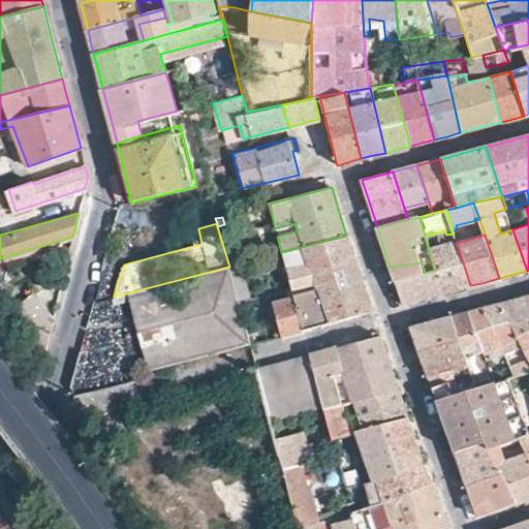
[(346,236),(281,252),(289,287),(311,281),(309,276),(355,263),(350,247),(346,236)]
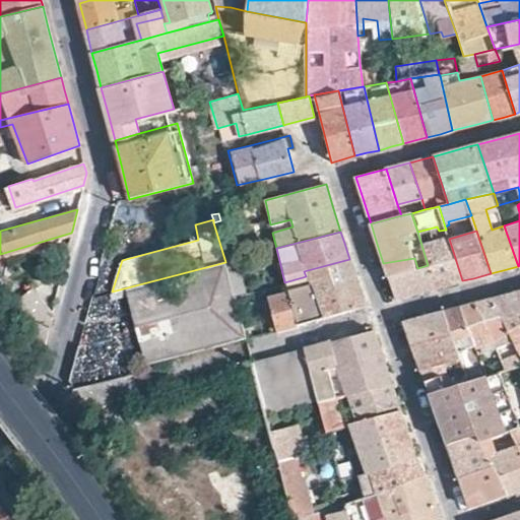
[(462,280),(449,239),(421,245),(428,265),(436,287),(448,284),(462,280)]
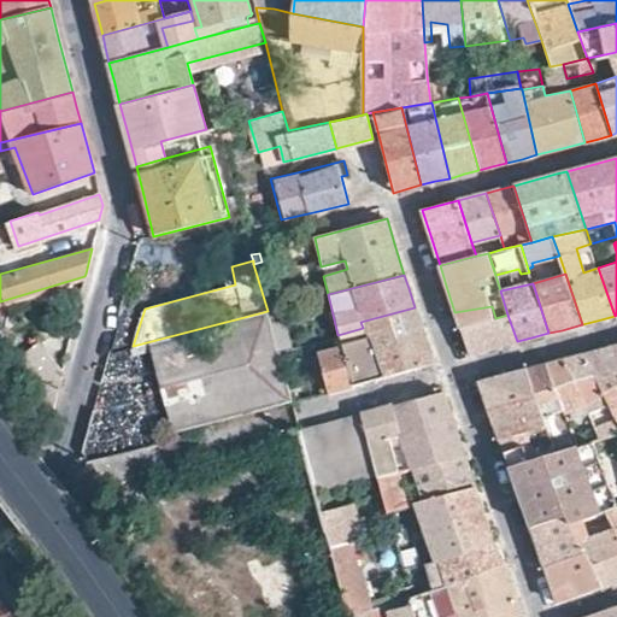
[(459,328),(495,318),(492,306),(454,312),(459,328)]
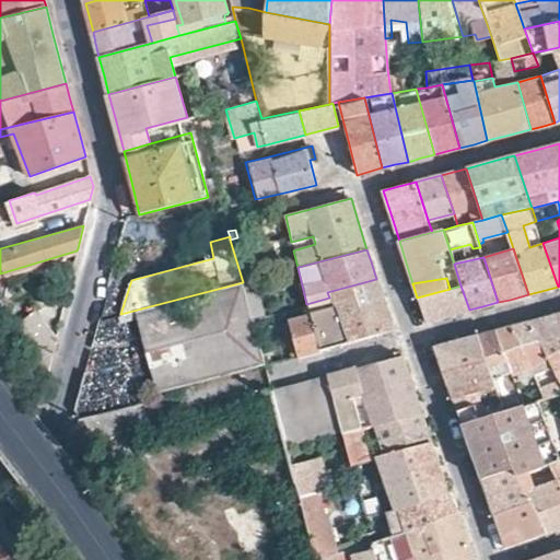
[(243,282),(254,321),(265,317),(255,279),(243,282)]
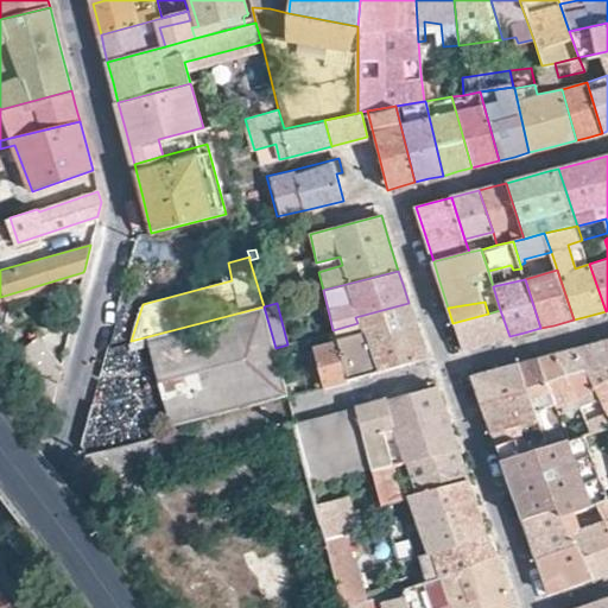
[(358,323),(333,330),(308,337),(309,343),(328,337),(329,346),(314,349),(314,353),(322,386),(405,363),(426,359),(417,328),(409,303),(355,317),(358,323)]
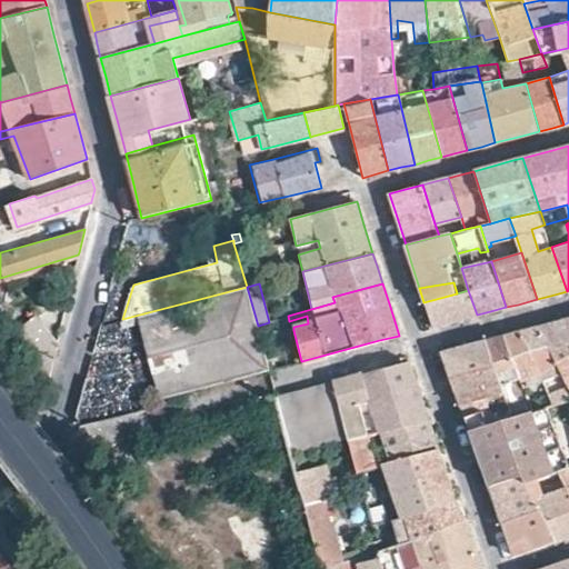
[(138,325),(159,400),(270,370),(258,326),(247,287),(136,317),(138,325)]
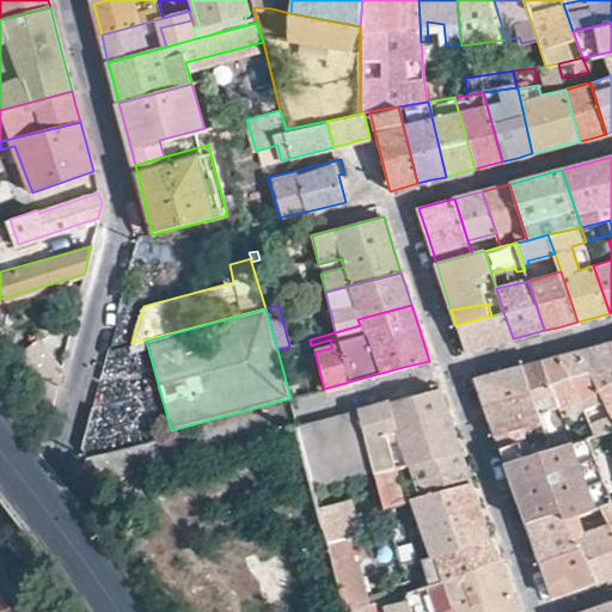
[(488,346),(513,338),(503,312),(491,316),(456,325),(464,352),(488,346)]
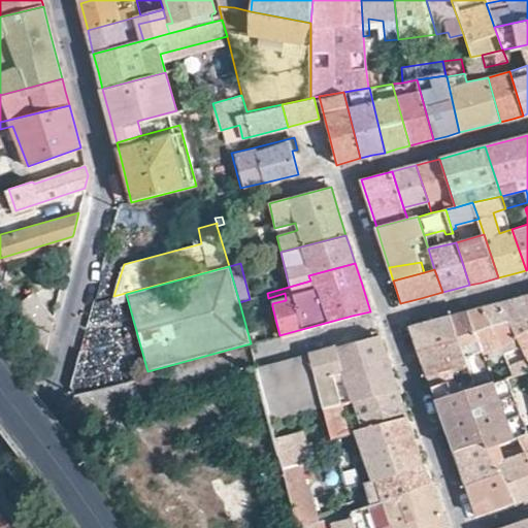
[(44,352),(53,318),(32,294),(11,309),(26,330),(44,352)]
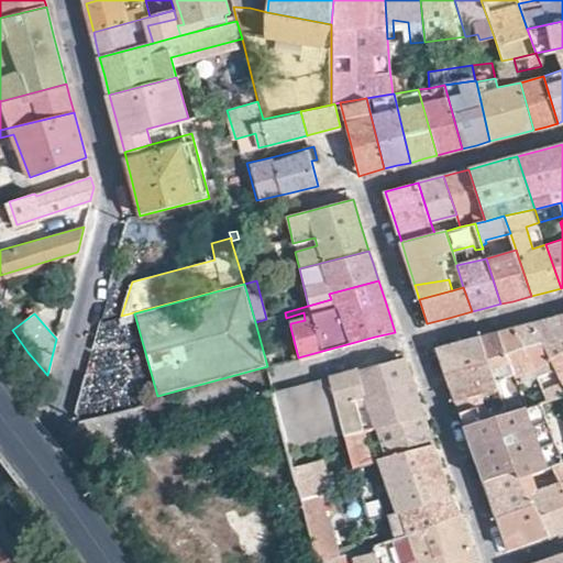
[(134,313),(121,316),(123,323),(123,324),(136,321),(134,313)]
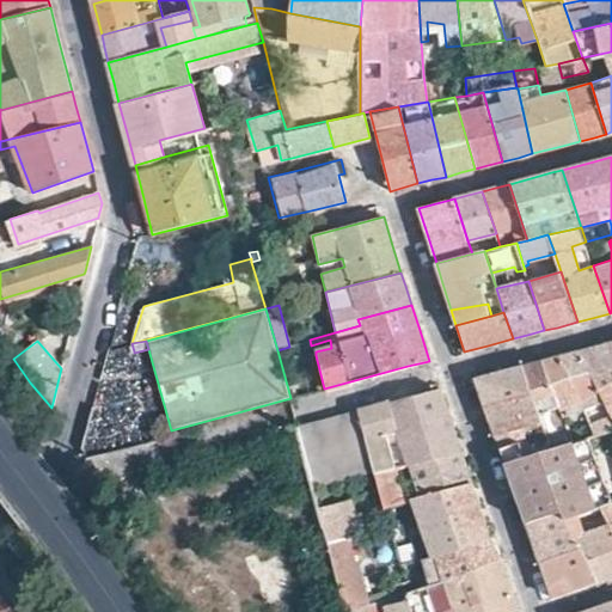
[(611,341),(597,346),(580,350),(604,402),(611,416),(611,420),(611,341)]
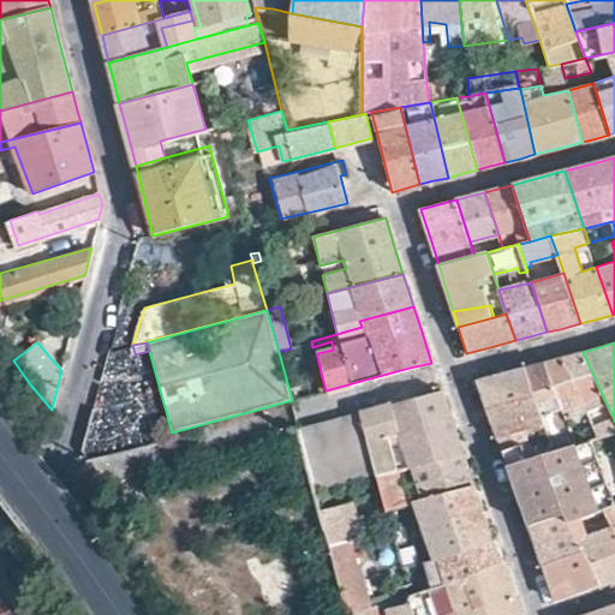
[(607,404),(583,352),(572,356),(563,357),(585,406),(586,410),(607,404)]
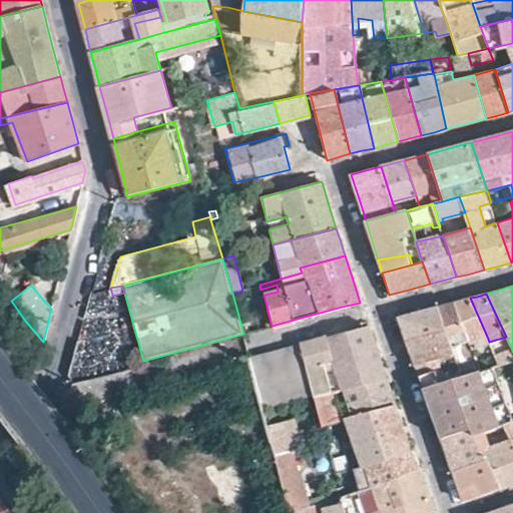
[(488,339),(470,298),(462,301),(453,303),(468,343),(469,344),(488,339)]
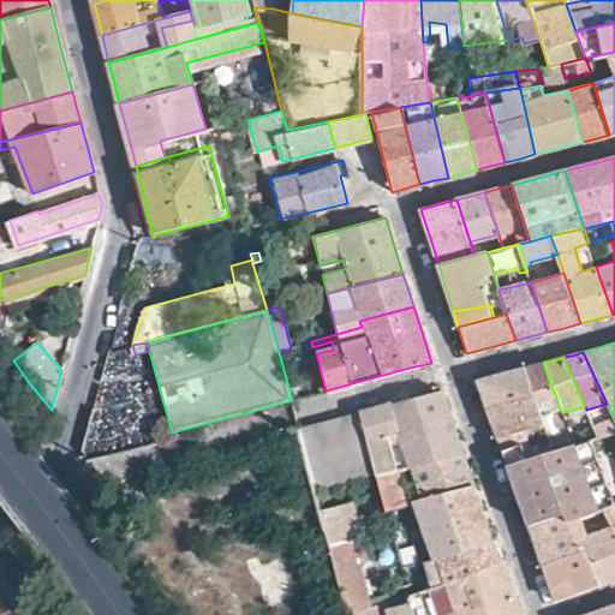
[(561,411),(543,363),(531,366),(525,368),(535,393),(543,417),(561,411)]
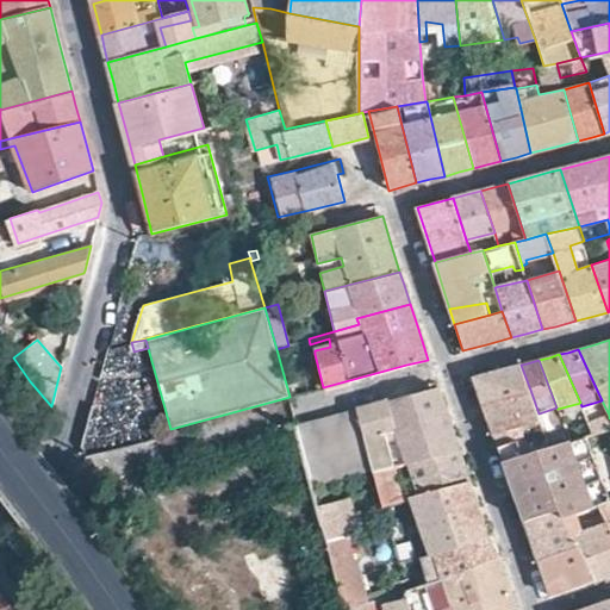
[(530,390),(521,365),(498,371),(473,378),(479,392),(483,404),(530,390)]
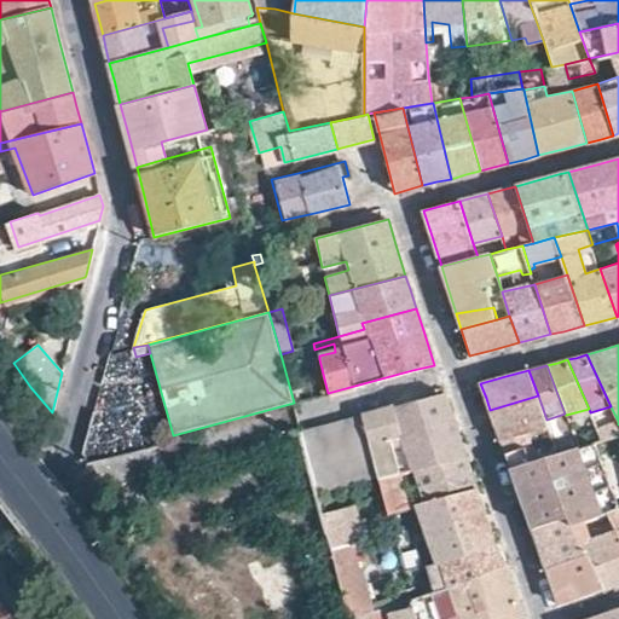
[(450,411),(445,394),(359,416),(376,478),(398,473),(412,469),(464,456),(458,434),(450,411)]
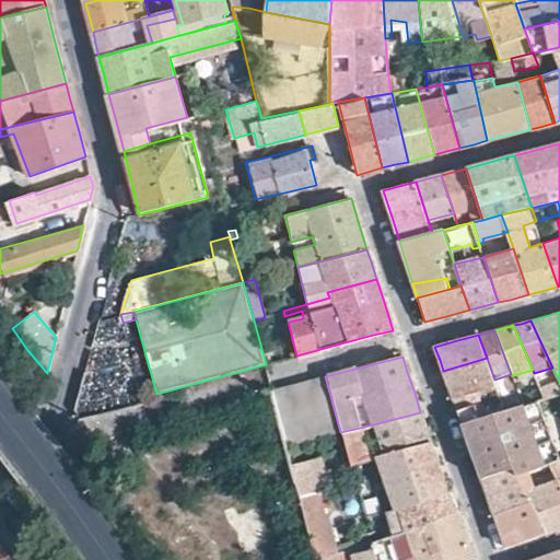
[(478,419),(505,411),(494,380),(487,358),(443,371),(446,378),(457,410),(474,406),(478,419)]
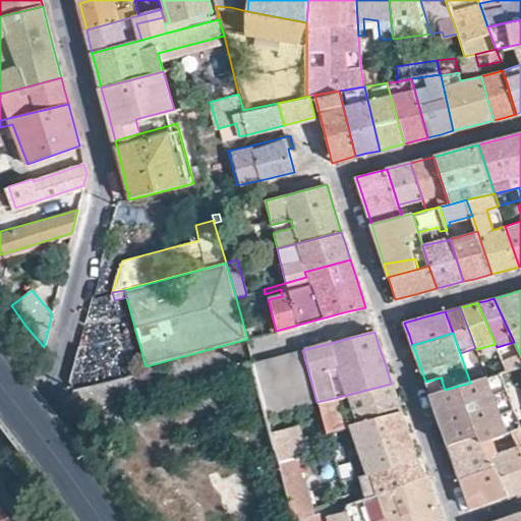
[(316,402),(302,350),(252,362),(267,415),(316,402)]
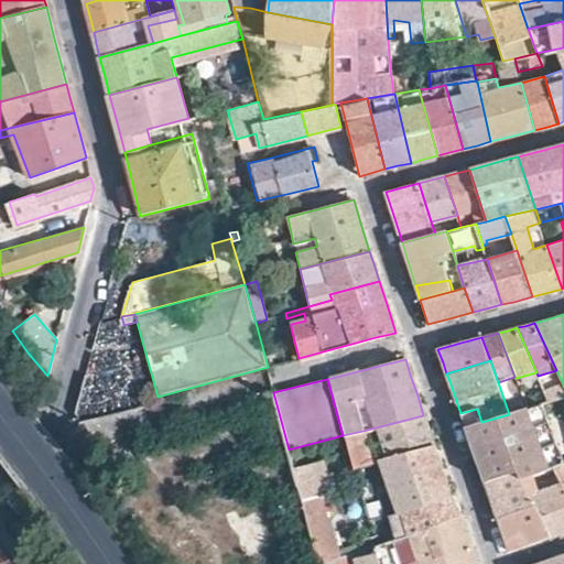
[(549,402),(563,397),(563,387),(563,383),(544,390),(549,402)]
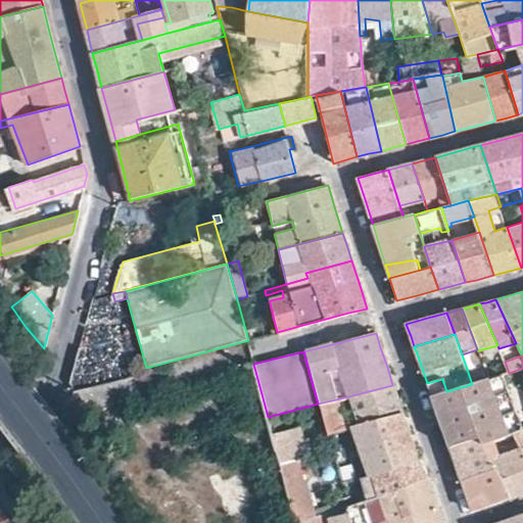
[(522,378),(522,368),(509,373),(488,379),(472,384),(446,391),(432,396),(444,430),(449,445),(488,434),(491,440),(520,431),(522,429),(522,395),(512,399),(516,414),(522,412),(522,417),(519,418),(520,422),(505,427),(490,385),(508,379),(510,382),(522,378)]
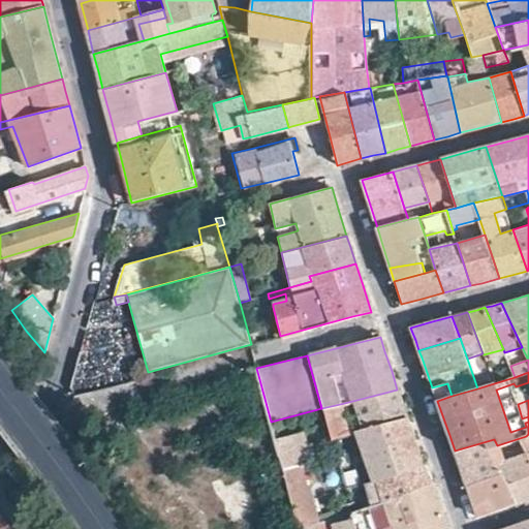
[(437,401),(452,396),(447,383),(432,387),(435,397),(437,401)]
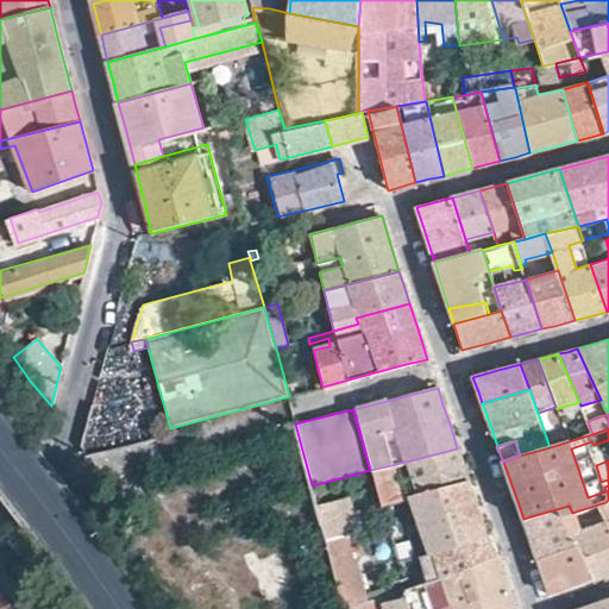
[(464,469),(457,449),(406,462),(410,478),(396,481),(391,465),(370,470),(376,489),(381,506),(413,497),(469,483),(464,469)]
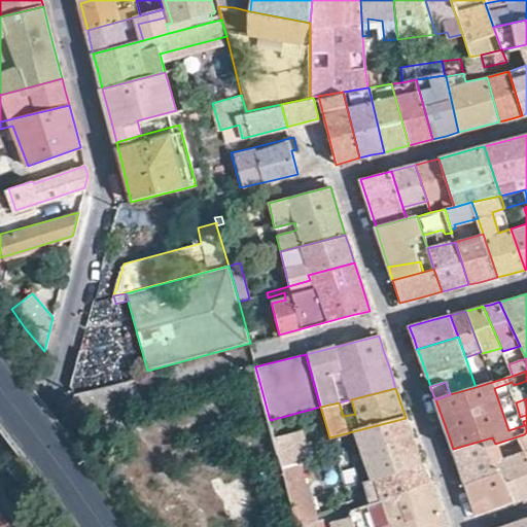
[(357,430),(370,480),(422,465),(412,436),(406,418),(357,430)]
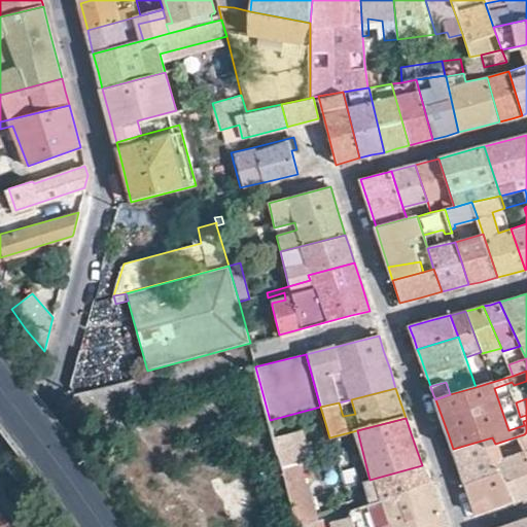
[(312,480),(307,460),(302,461),(293,431),(274,436),(297,525),(311,521),(316,519),(306,481),(312,480)]
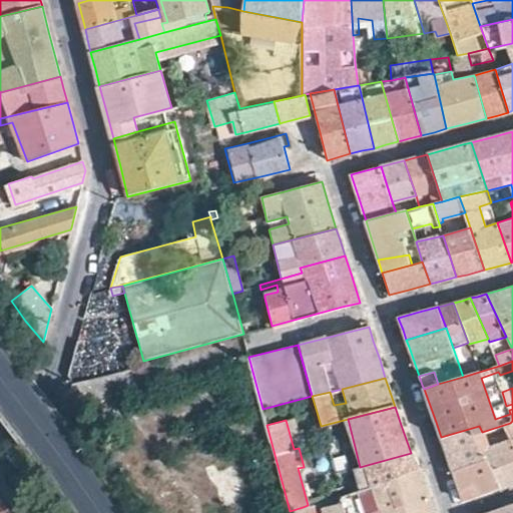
[(512,432),(510,423),(482,432),(491,459),(502,487),(512,483),(512,432)]
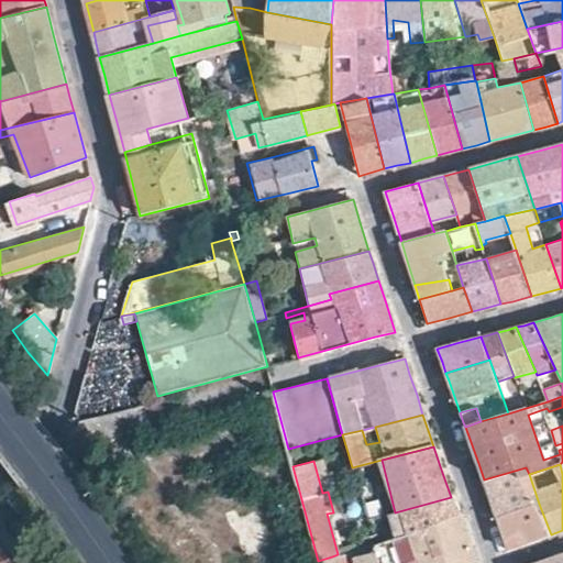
[(539,504),(529,474),(526,467),(484,479),(490,497),(497,517),(539,504)]
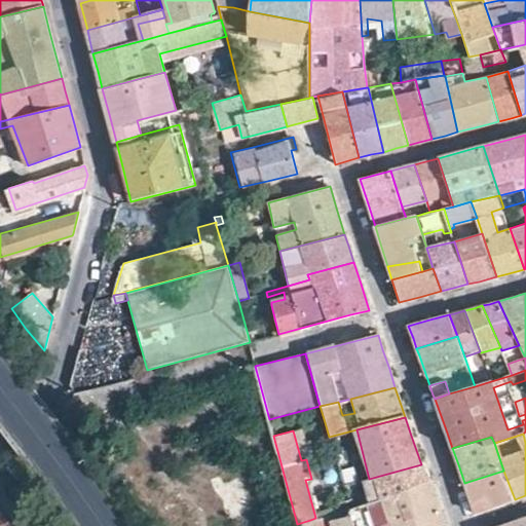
[(369,500),(429,481),(425,474),(421,464),(369,479),(363,481),(369,500)]
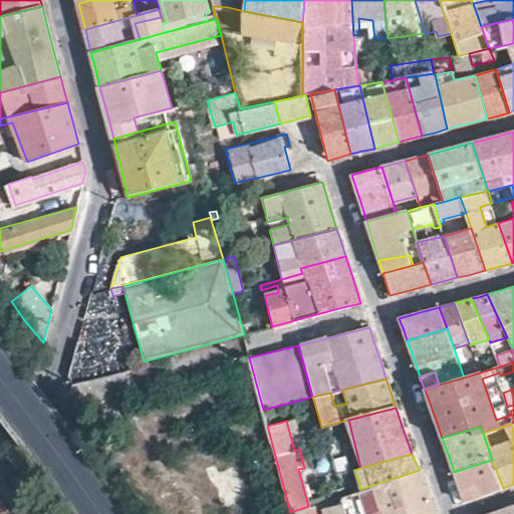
[(503,488),(492,460),(454,472),(459,485),(465,501),(503,488)]
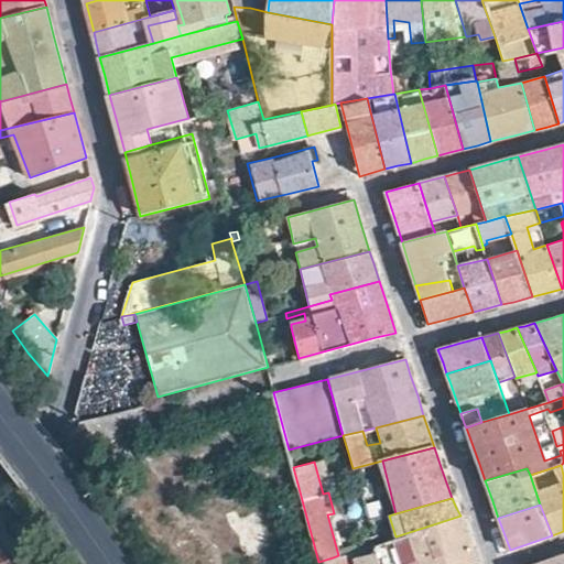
[(372,551),(377,563),(468,563),(478,561),(469,537),(461,516),(396,537),(370,545),(372,551)]
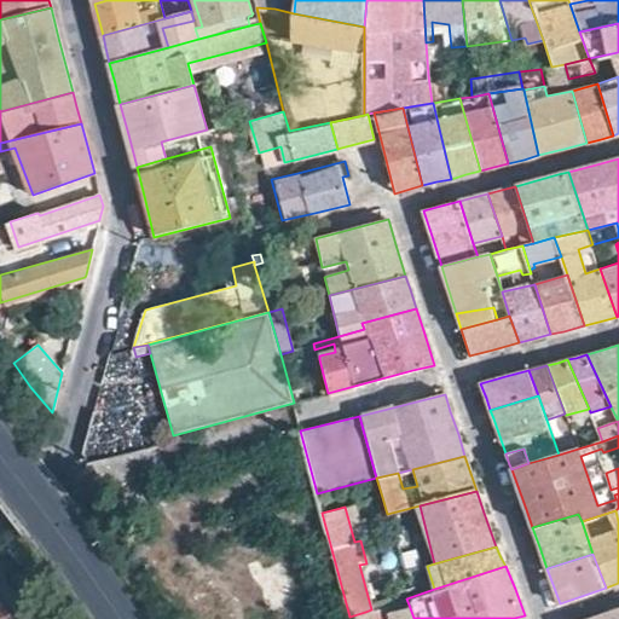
[(34,618),(10,618),(0,605),(0,618),(44,618),(41,615),(34,618)]
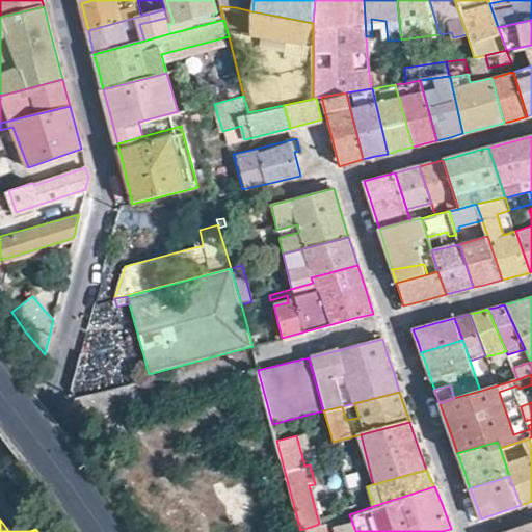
[(331,520),(322,523),(323,531),(326,531),(335,530),(334,525),(331,520)]
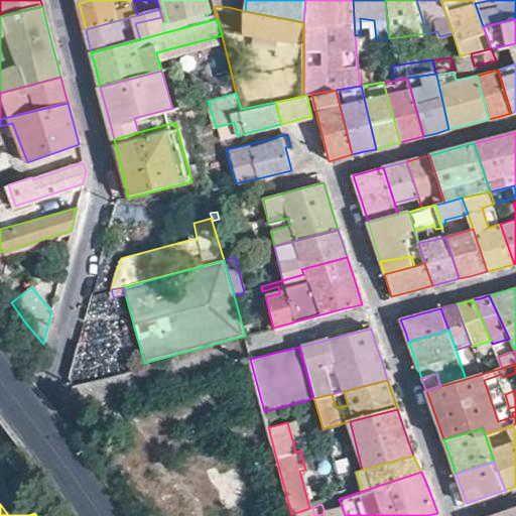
[(325,514),(325,515),(345,515),(341,504),(324,509),(325,514)]
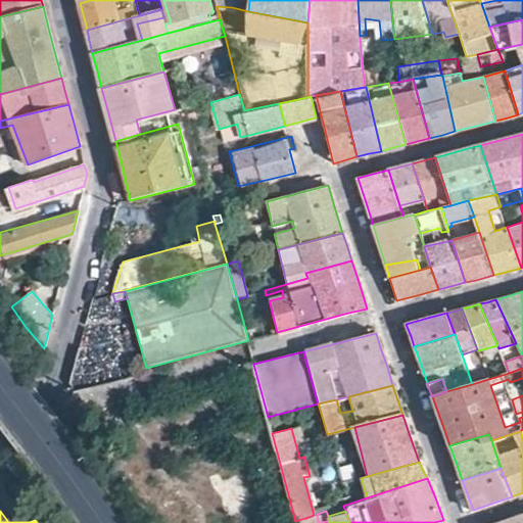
[(522,522),(522,514),(508,520),(509,522),(522,522)]
